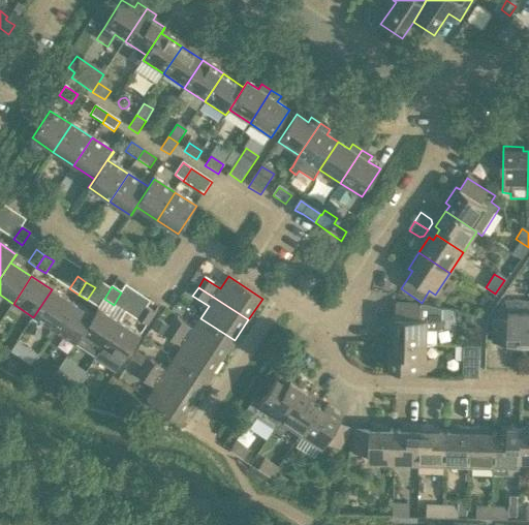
[(33,317),(55,331),(72,303),(52,289),(33,317)]
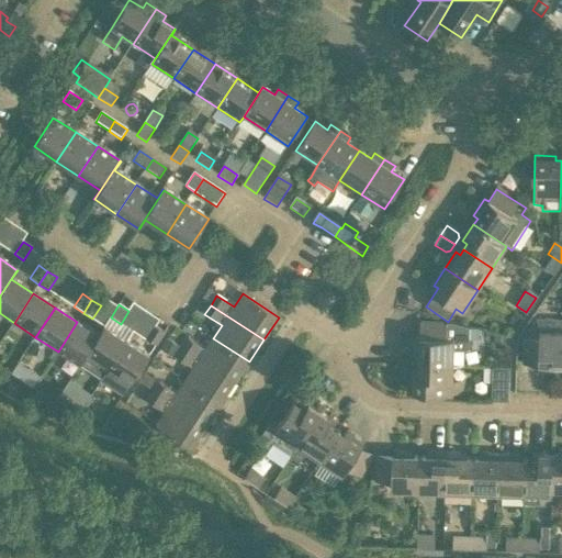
[(99,336),(77,322),(58,352),(79,366),(99,336)]
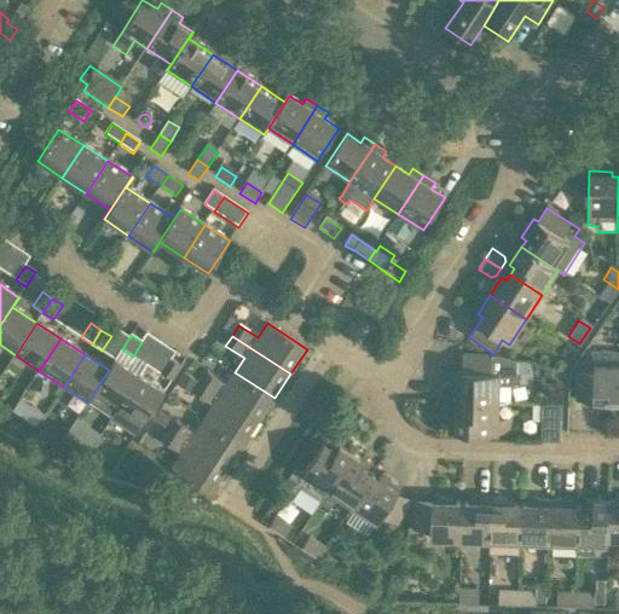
[(601,404),(601,410),(618,410),(618,355),(594,355),(595,366),(594,375),(577,375),(577,404),(594,404),(601,404)]
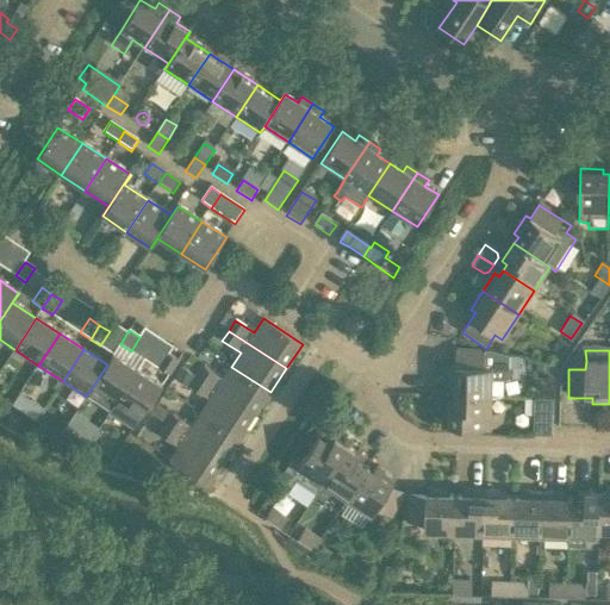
[(454,391),(454,398),(491,399),(500,399),(502,384),(505,384),(506,369),(504,369),(504,357),(492,353),(455,351),(455,368),(449,368),(449,391),(454,391)]
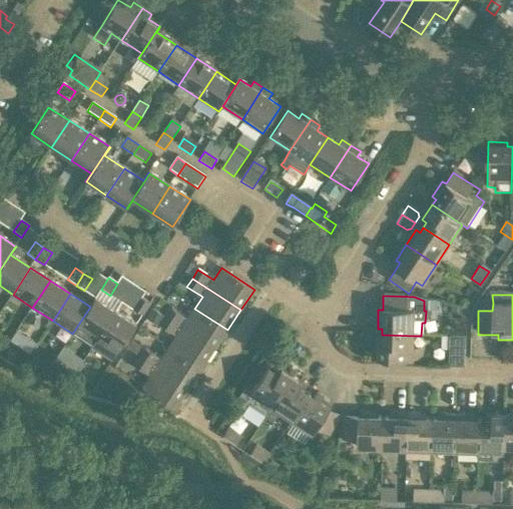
[(90,307),(72,334),(73,334),(93,347),(98,339),(116,312),(95,299),(90,307)]
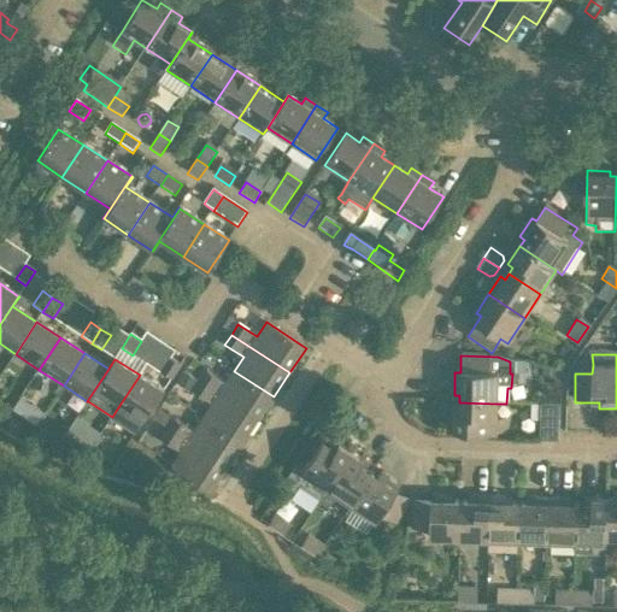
[(160,374),(171,381),(181,365),(170,359),(160,374)]
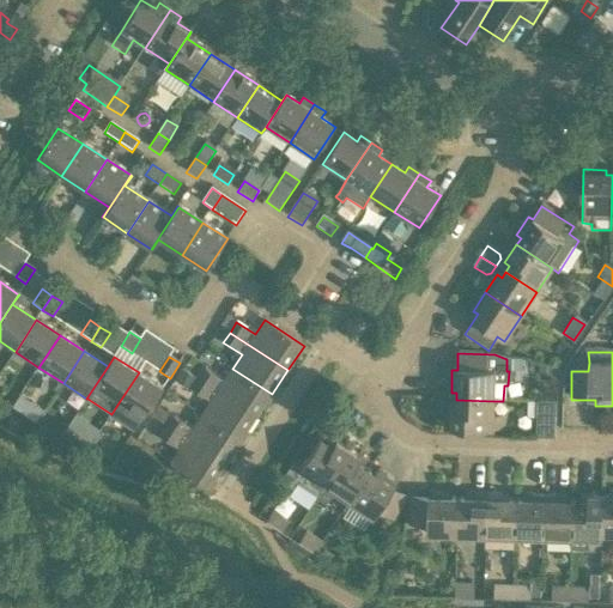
[(204,372),(199,381),(256,418),(272,394),(232,369),(224,383),(205,371),(204,372)]
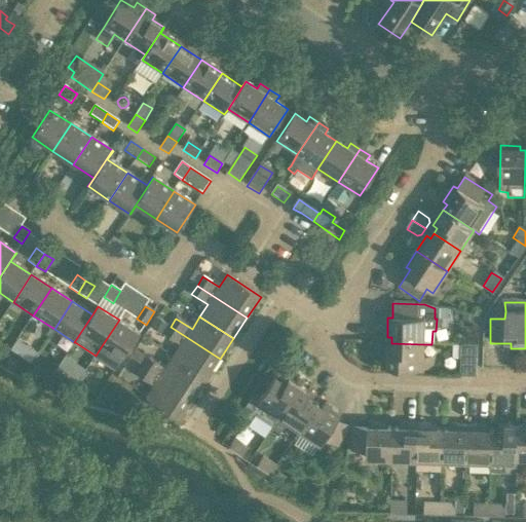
[(171,327),(164,323),(156,319),(150,329),(163,337),(164,336),(171,327)]
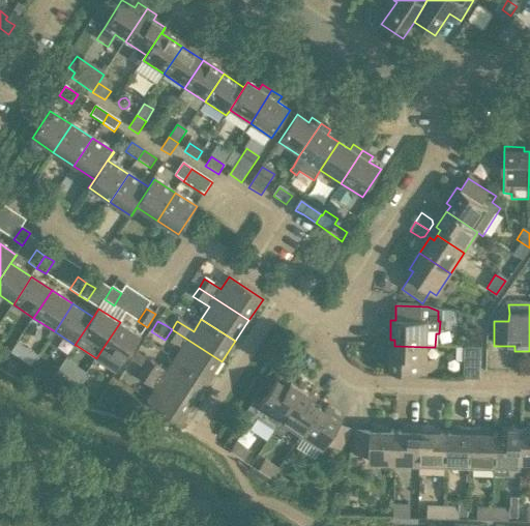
[(120,322),(101,350),(96,358),(94,361),(116,375),(141,337),(120,322)]
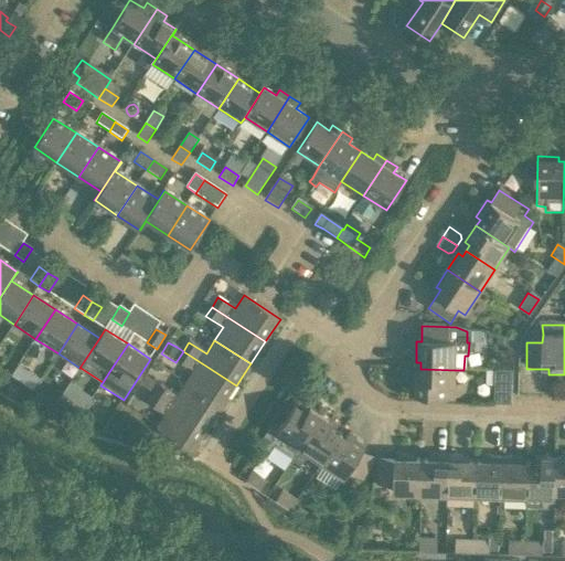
[(222,408),(236,385),(183,351),(177,361),(193,372),(185,384),(222,408)]
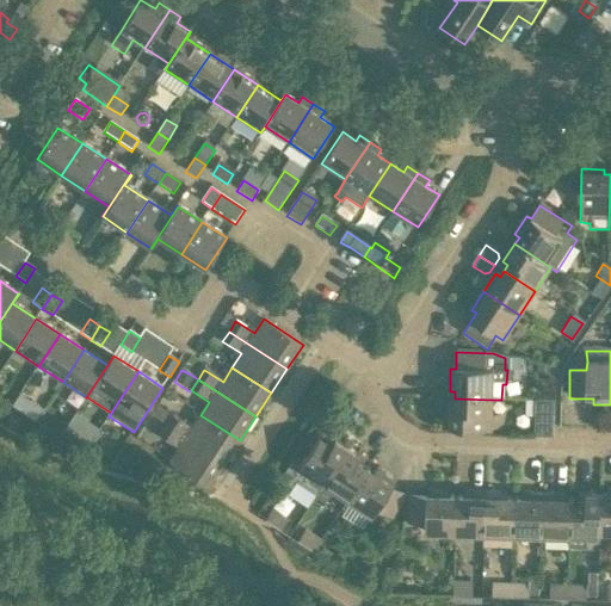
[(492,416),(492,400),(455,399),(455,406),(449,406),(449,428),(503,430),(503,416),(492,416)]
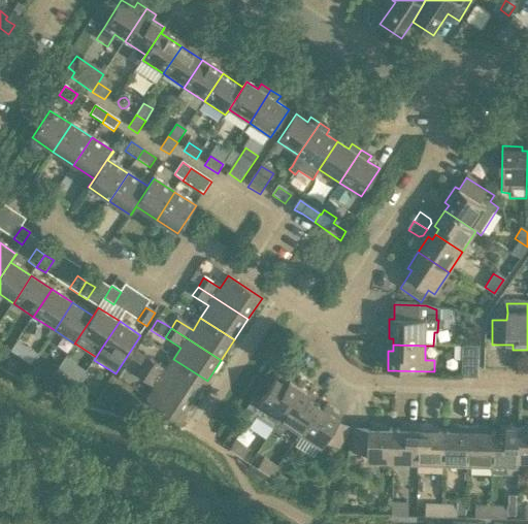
[(27,349),(20,359),(30,366),(37,356),(27,349)]
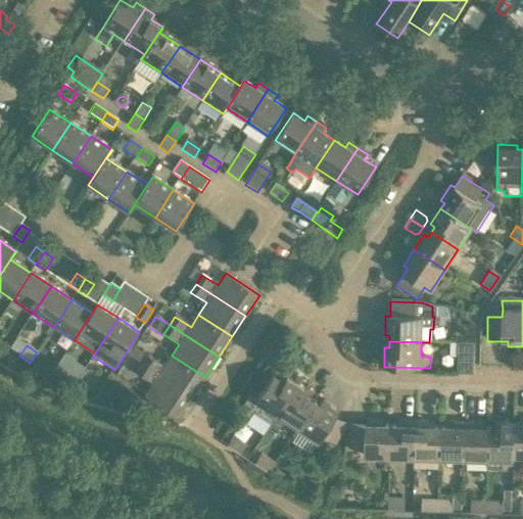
[(77,381),(85,369),(64,356),(55,370),(76,383),(77,381)]
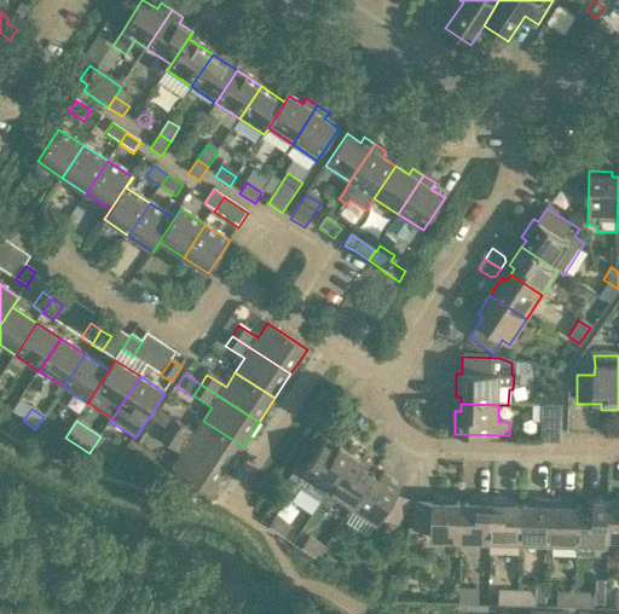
[(227,471),(243,446),(203,421),(194,435),(175,423),(168,433),(227,471)]
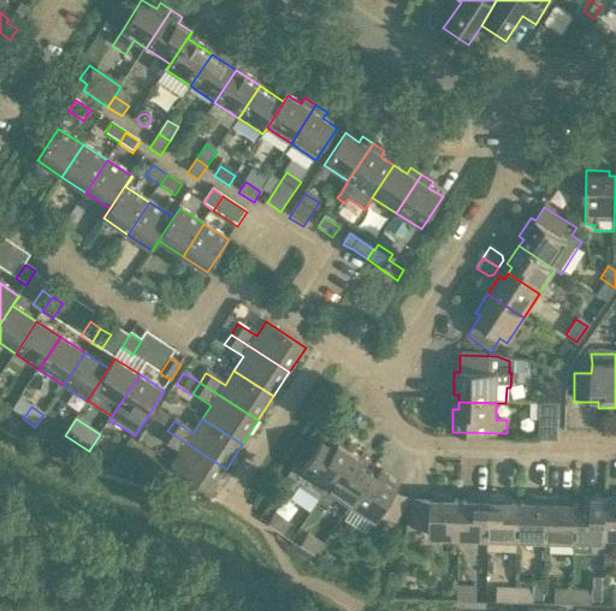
[(209,493),(226,469),(167,431),(161,442),(179,454),(170,468),(209,493)]
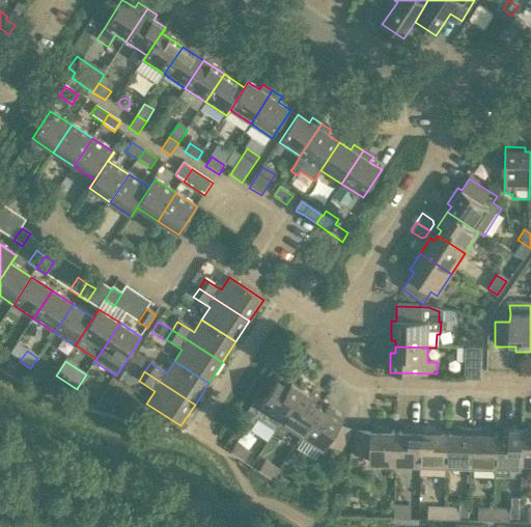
[(276,432),(281,422),(302,391),(286,381),(283,385),(278,382),(264,401),(258,397),(245,418),(255,425),(258,420),(276,432)]
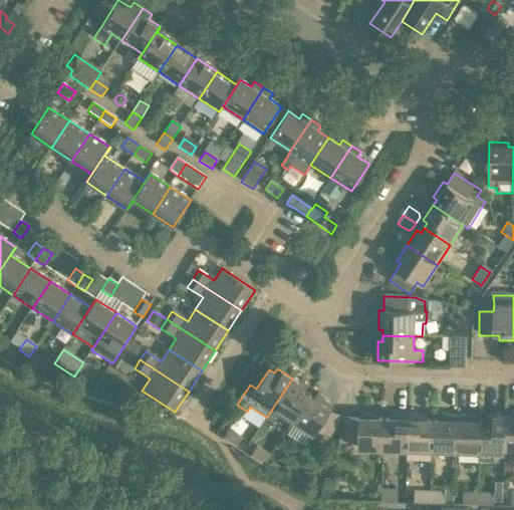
[(292,378),(272,409),(293,422),(309,396),(304,393),(307,389),(292,378)]
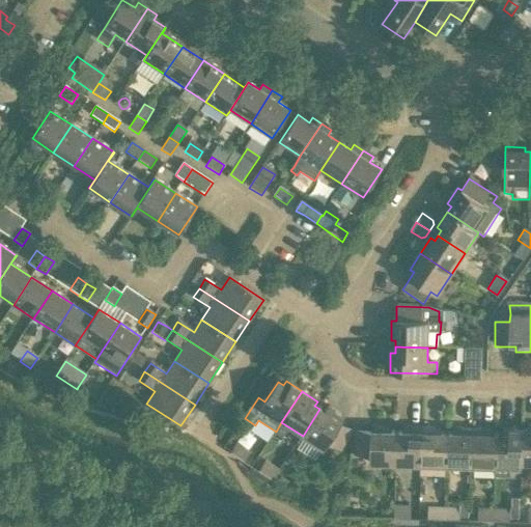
[(326,412),(319,409),(303,436),(324,450),(328,444),(340,451),(354,431),(341,423),(344,419),(328,408),(326,412)]
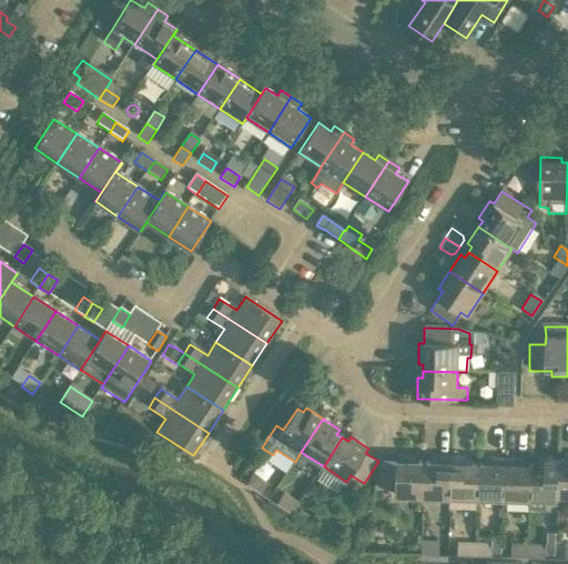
[(395,497),(423,497),(424,463),(417,463),(417,457),(397,457),(396,463),(381,462),(381,489),(396,490),(395,497)]
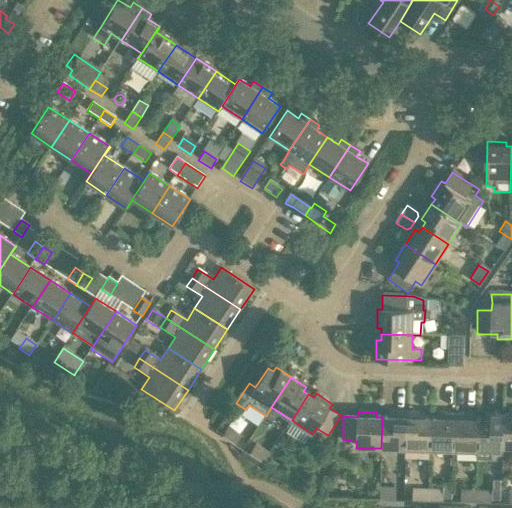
[(511,412),(509,412),(509,417),(502,417),(501,452),(502,461),(511,461),(511,412)]
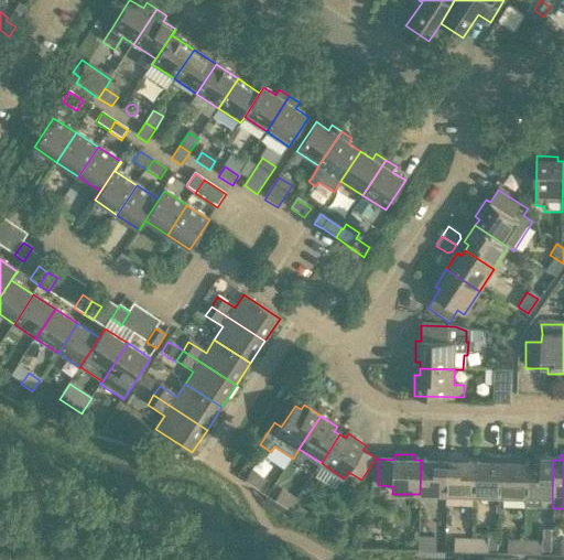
[(420,494),(446,495),(447,455),(427,455),(427,461),(421,460),(420,494)]
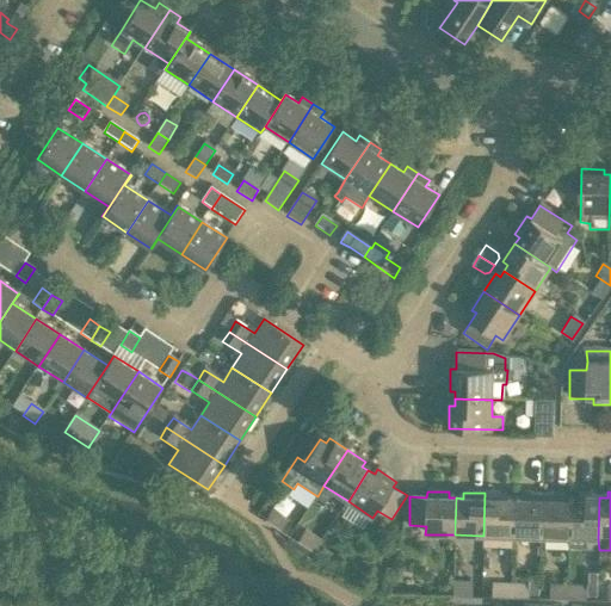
[(506,494),(485,493),(483,536),(512,537),(513,500),(506,500),(506,494)]
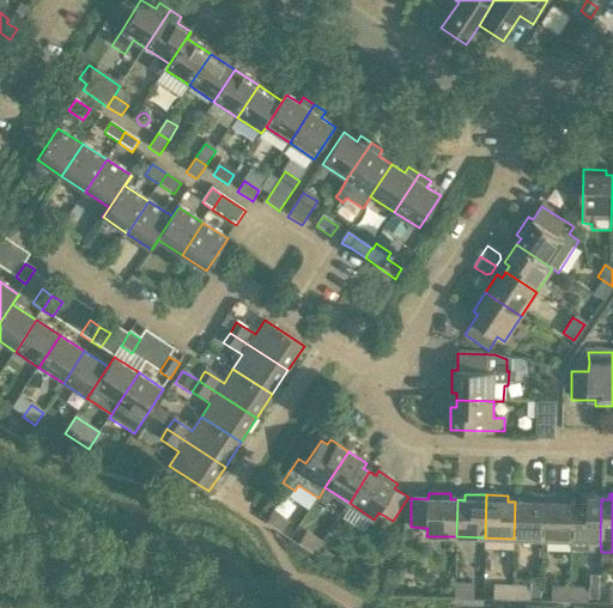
[(515,502),(514,539),(542,540),(544,497),(522,496),(522,502),(515,502)]
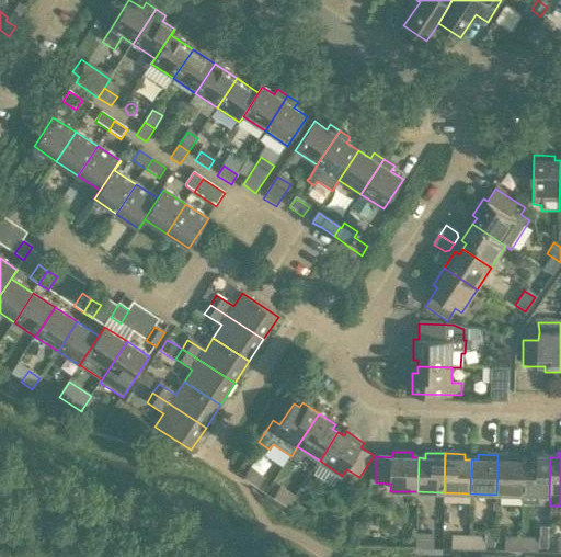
[(497,455),(496,495),(523,495),(524,462),(517,461),(517,456),(497,455)]
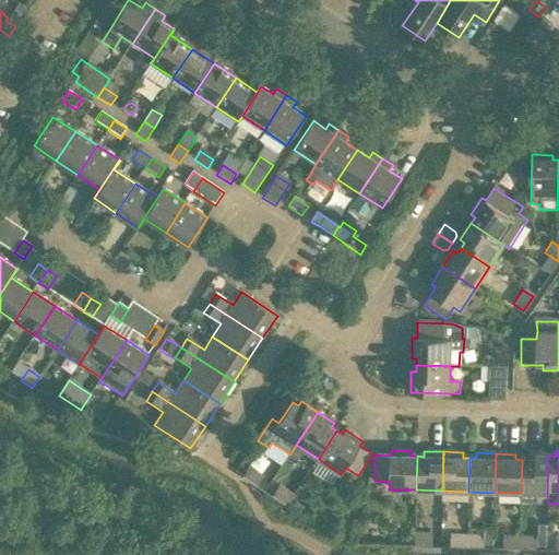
[(522,460),(521,493),(547,494),(548,456),(528,455),(528,460),(522,460)]
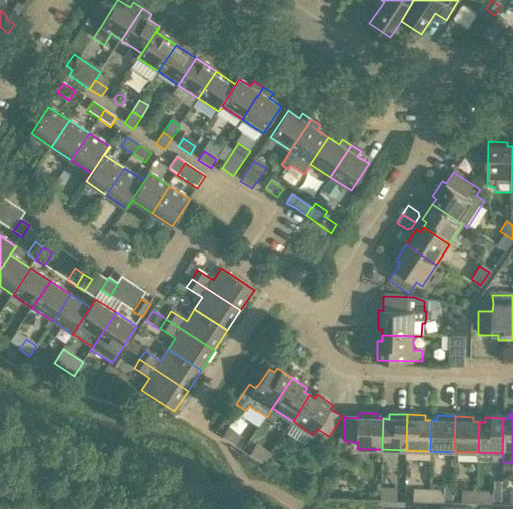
[(241,438),(228,429),(222,438),(235,446),(241,438)]
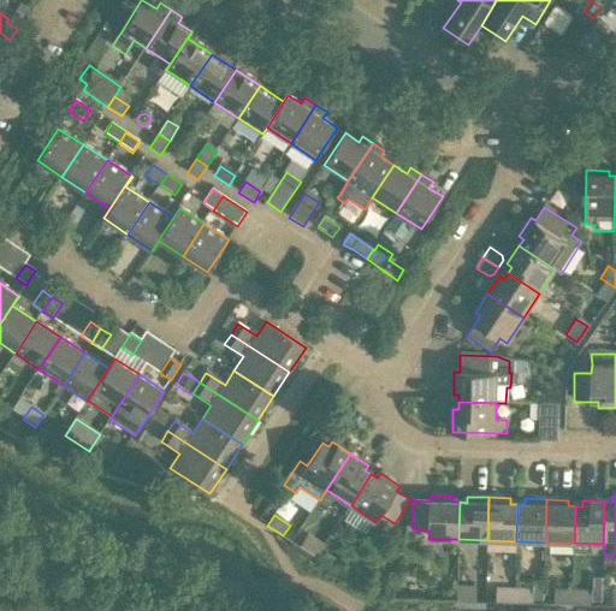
[(308,537),(301,547),(317,558),(324,547),(308,537)]
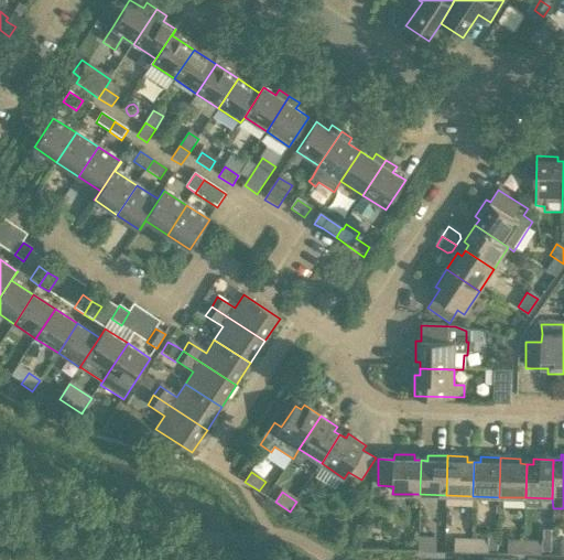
[(436,541),(419,540),(419,551),(435,552),(436,541)]
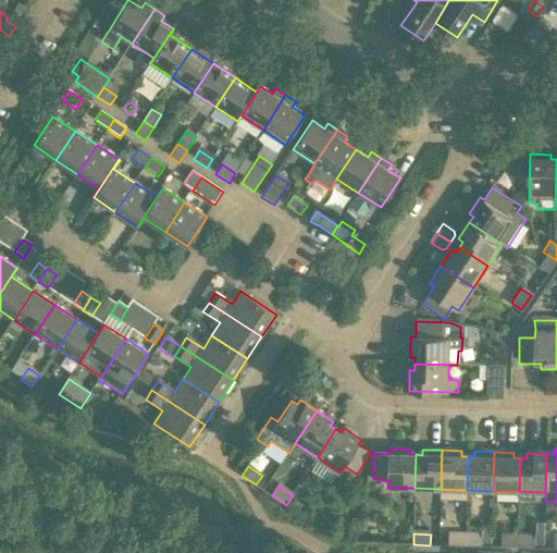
[(448,545),(466,547),(466,536),(449,535),(448,545)]
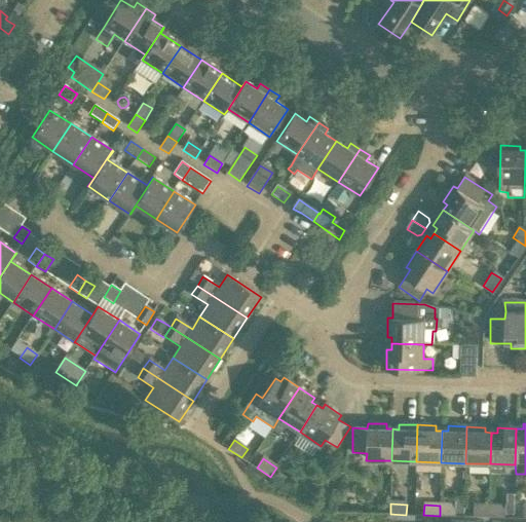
[(455,506),(440,506),(440,516),(455,517),(455,506)]
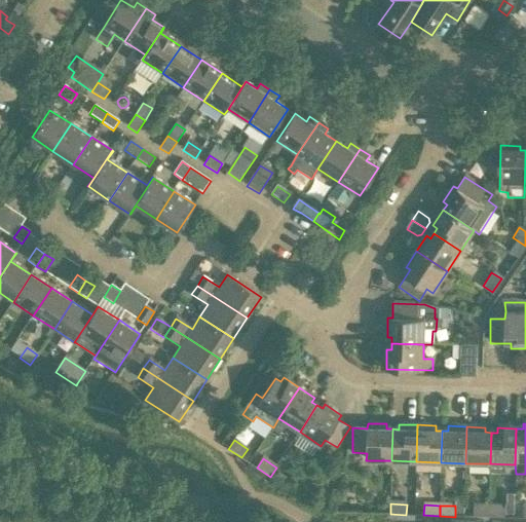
[(473,517),(489,518),(489,507),(474,506),(473,517)]
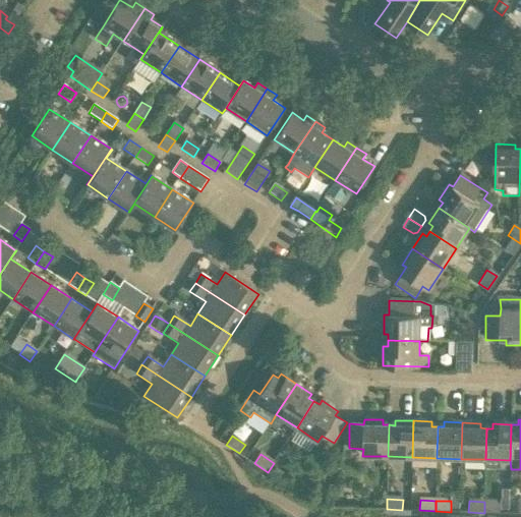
[(500,503),(484,502),(484,513),(500,513),(500,503)]
